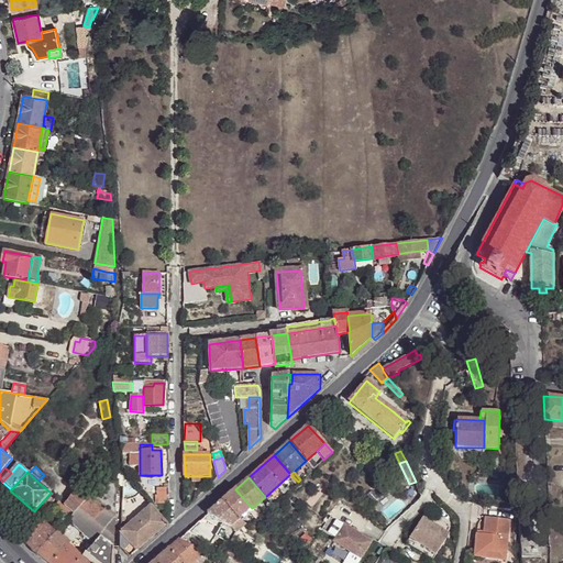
[(37,482),(50,492),(52,488),(41,478),(37,482)]
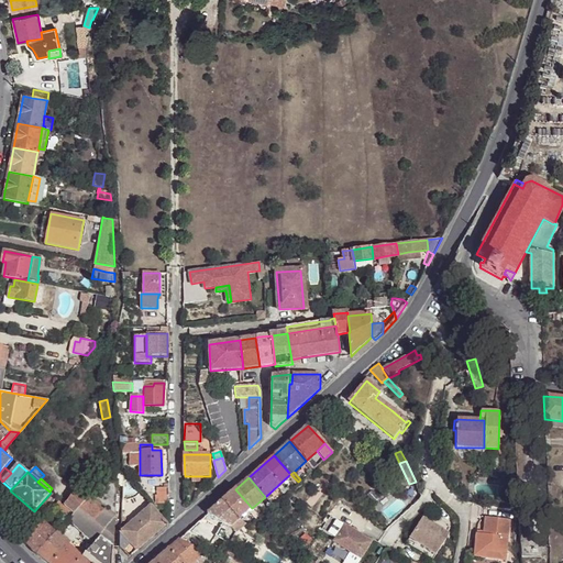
[(101,537),(112,545),(116,517),(117,484),(102,482),(95,489),(90,495),(89,497),(74,515),(69,519),(72,522),(95,543),(101,537)]
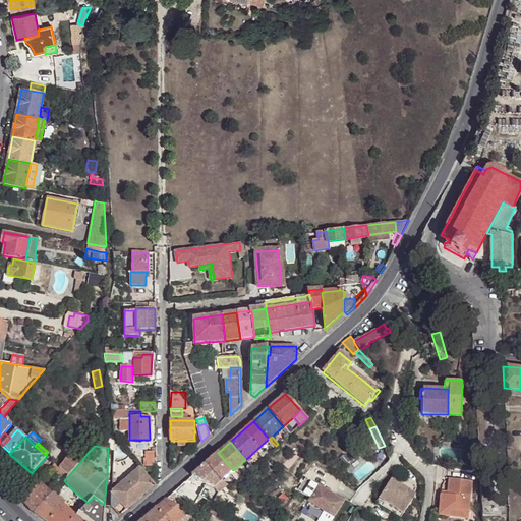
[(75,450),(83,458),(88,453),(79,446),(75,450)]
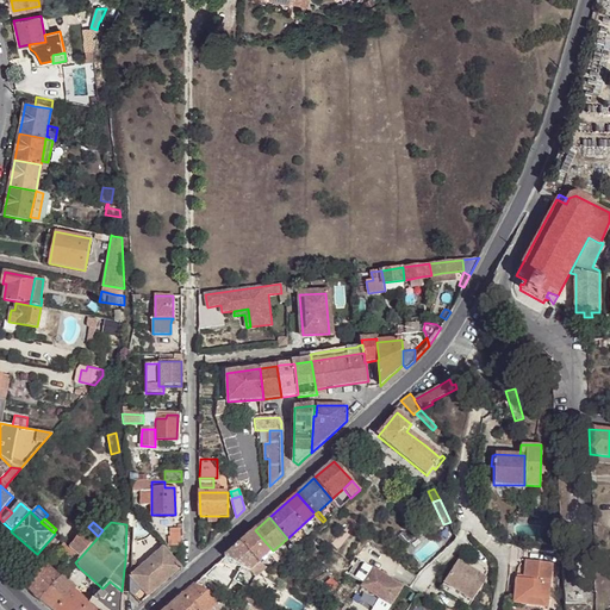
[(455,534),(450,522),(443,524),(448,536),(455,534)]
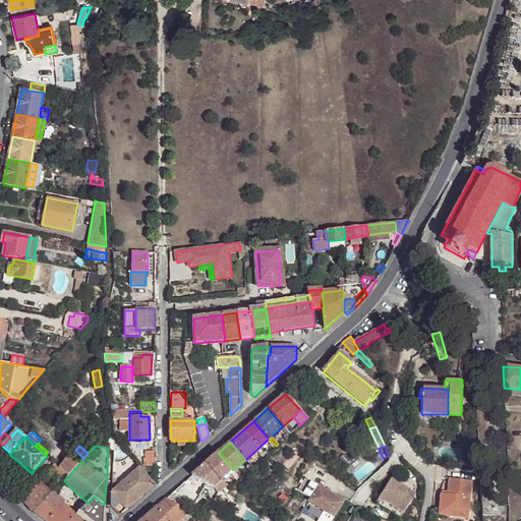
[(258,448),(256,450),(263,458),(266,456),(263,453),(258,448)]
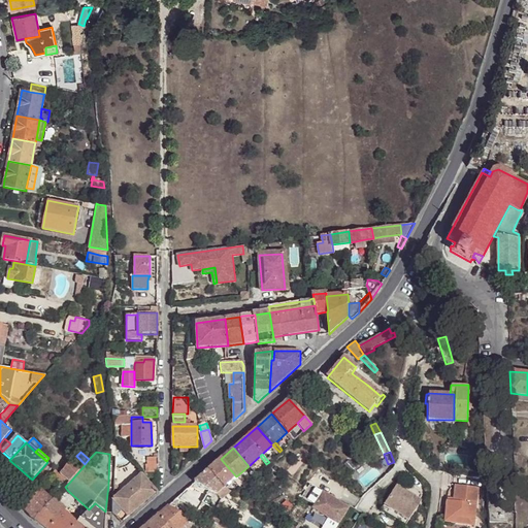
[(60,474),(69,483),(84,466),(74,458),(60,474)]
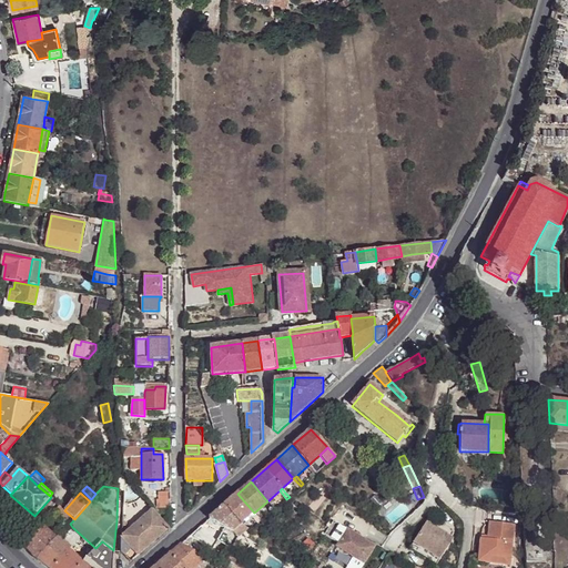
[(237,494),(224,506),(241,525),(251,516),(254,513),(237,494)]
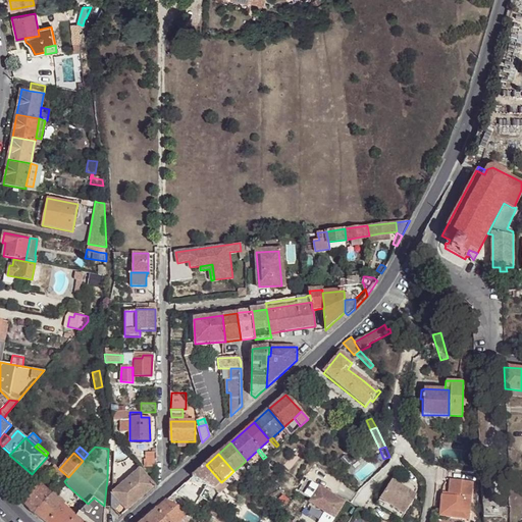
[(341,459),(347,466),(351,461),(345,455),(341,459)]
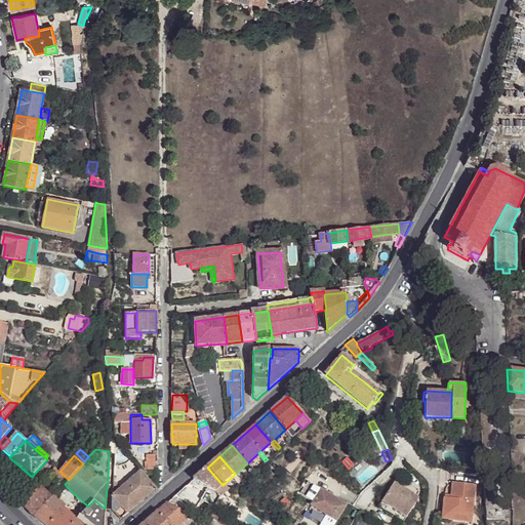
[(50,473),(64,485),(65,484),(69,480),(59,472),(54,468),(50,473)]
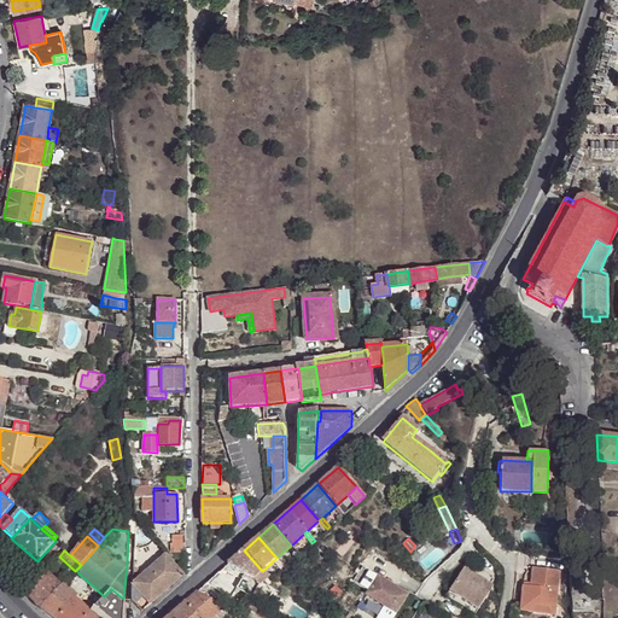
[(262,571),(244,551),(227,565),(252,579),(262,571)]
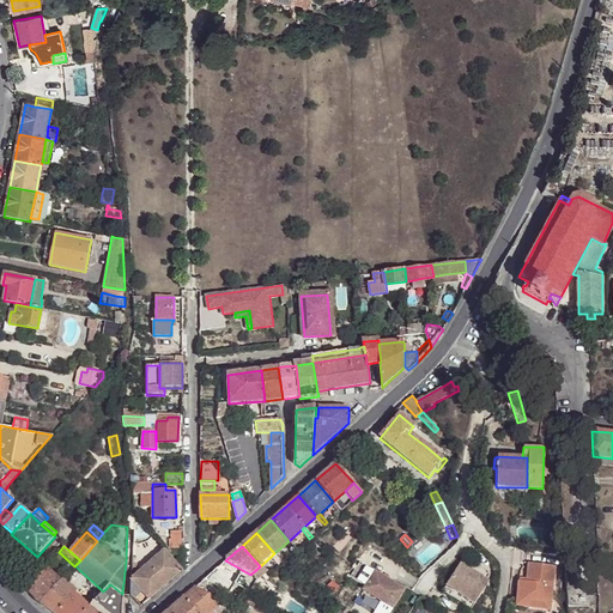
[(139,608),(181,571),(163,551),(131,578),(131,598),(139,608)]
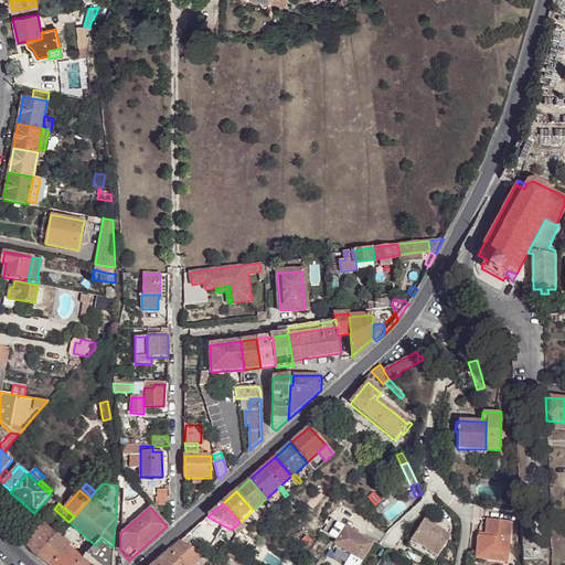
[(259,519),(253,510),(249,513),(257,521),(259,519)]
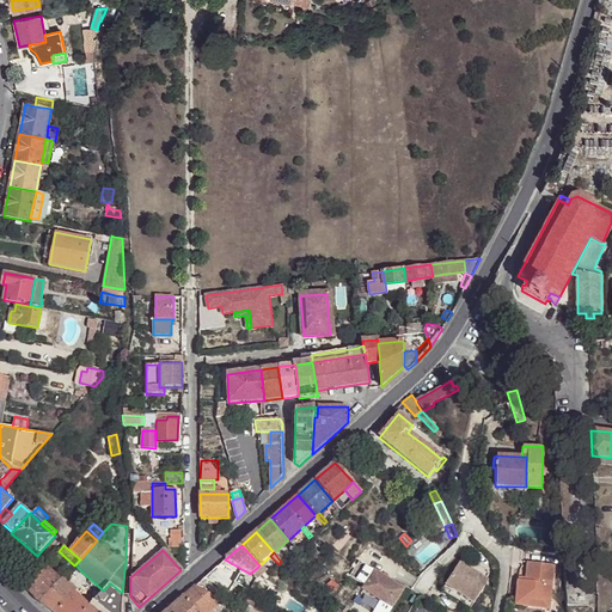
[(56,554),(50,561),(55,564),(61,558),(56,554)]
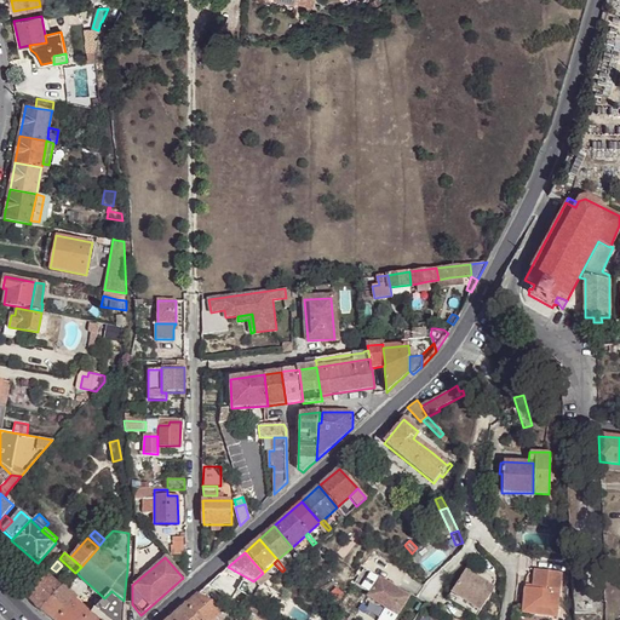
[(464,569),(449,593),(461,600),(470,606),(480,610),(494,587),(464,569)]
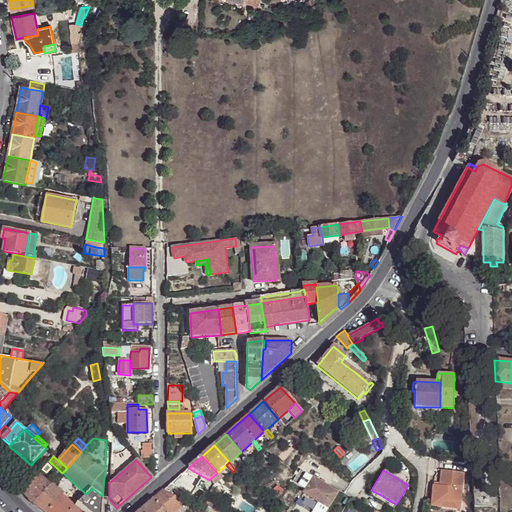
[(441,502),(459,504),(463,473),(440,471),(438,487),(432,486),(429,507),(440,508),(441,502)]
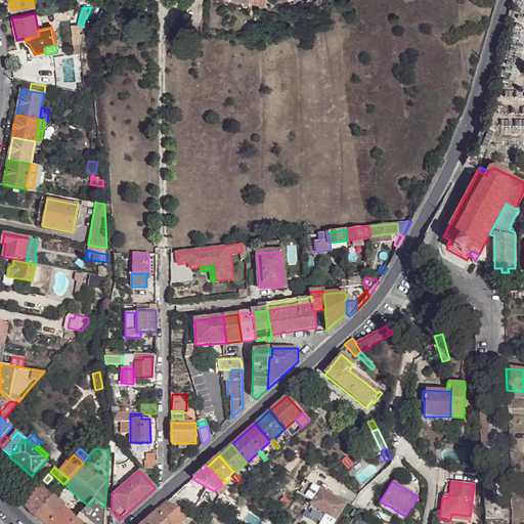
[(226,487),(222,484),(214,491),(217,495),(226,487)]
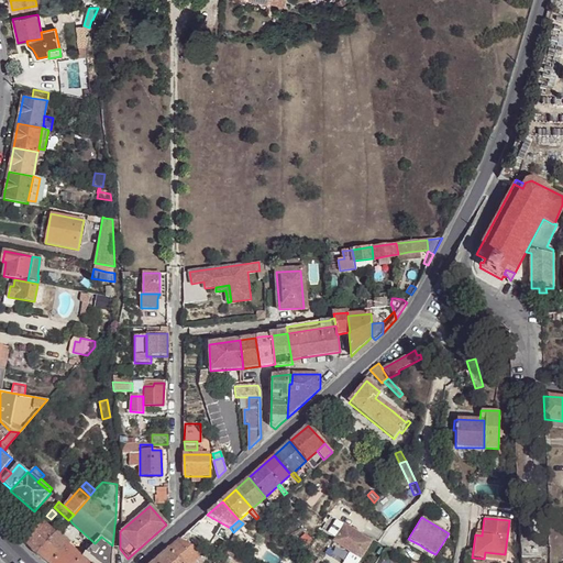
[(24,541),(36,555),(56,534),(42,521),(24,541)]
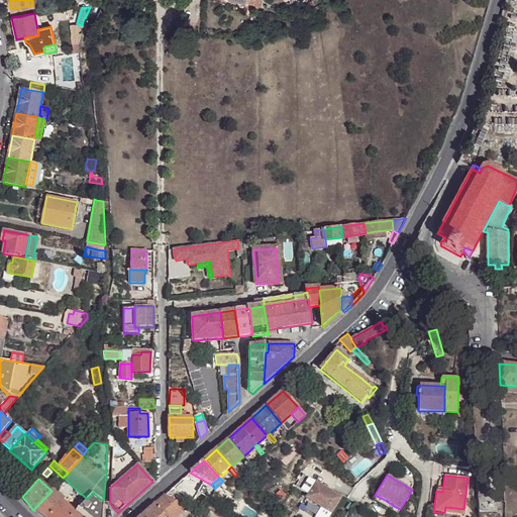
[(225,486),(227,484),(224,482),(219,487),(223,490),(224,488),(225,486)]
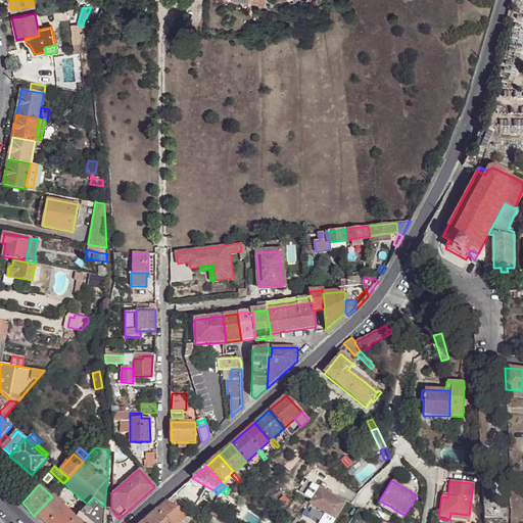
[(308,505),(333,521),(344,505),(319,488),(308,505)]
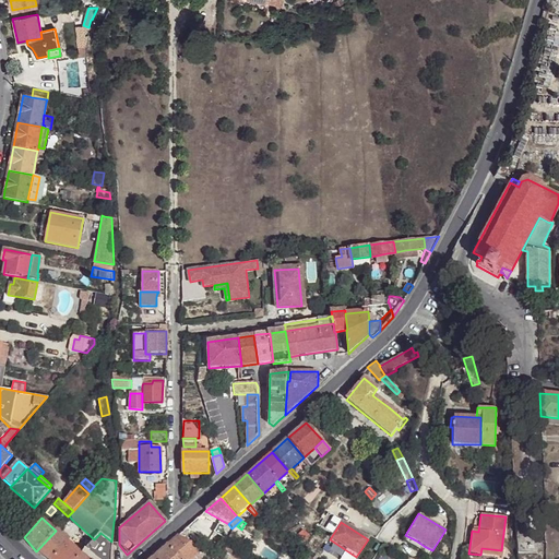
[(36,551),(47,558),(52,558),(69,542),(70,539),(57,528),(56,531),(36,551)]
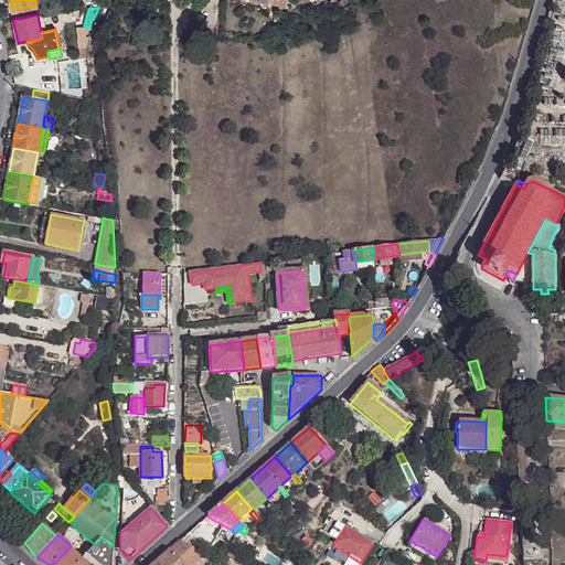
[(189,534),(180,541),(198,551),(203,542),(189,534)]
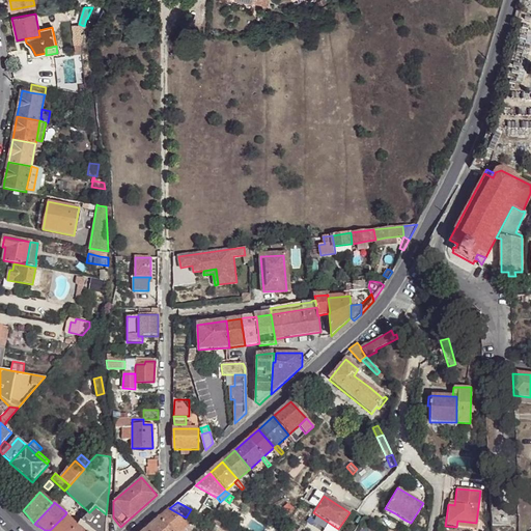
[(74,510),(82,518),(87,511),(79,505),(74,510)]
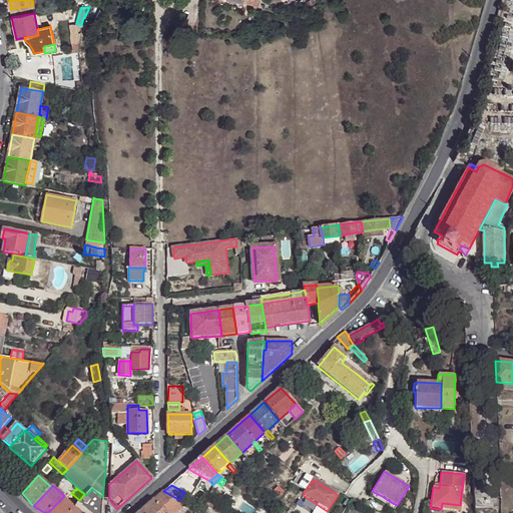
[(101,512),(102,497),(92,489),(86,495),(75,508),(69,512),(101,512)]
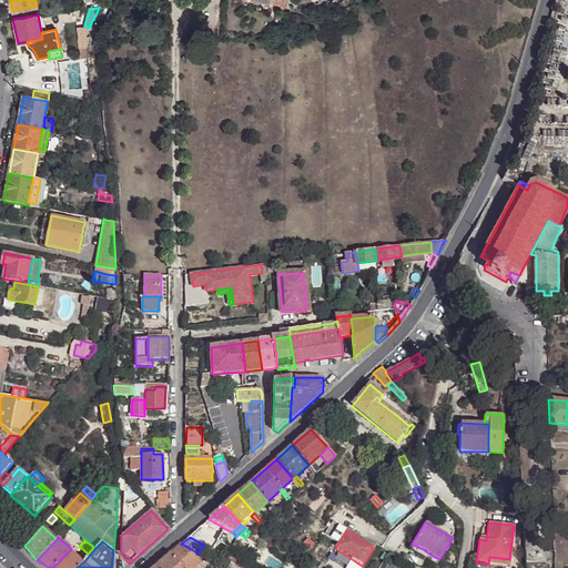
[(265,563),(272,553),(252,541),(247,549),(247,553),(265,563)]
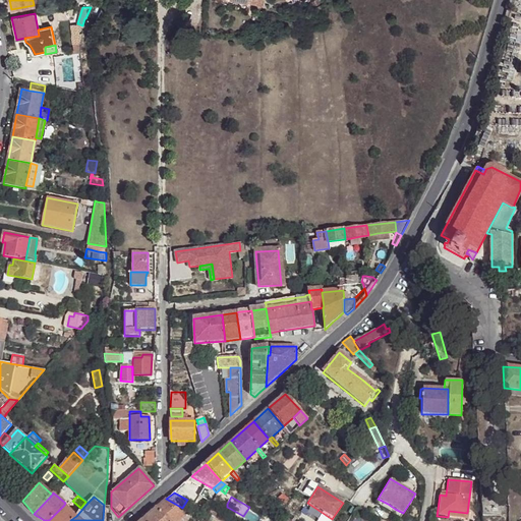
[(166,499),(156,508),(167,520),(176,520),(188,511),(182,508),(166,499)]
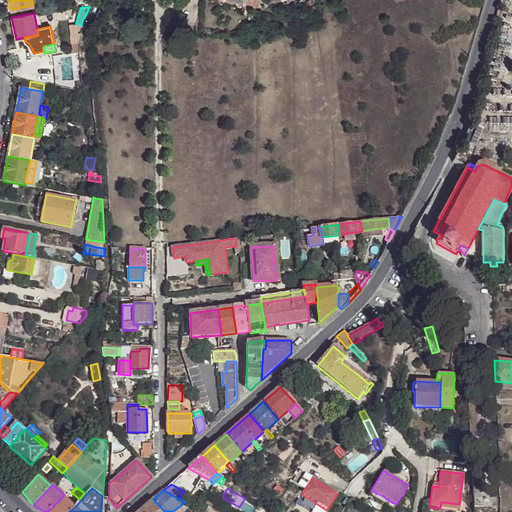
[(381,495),(371,490),(368,495),(378,500),(381,495)]
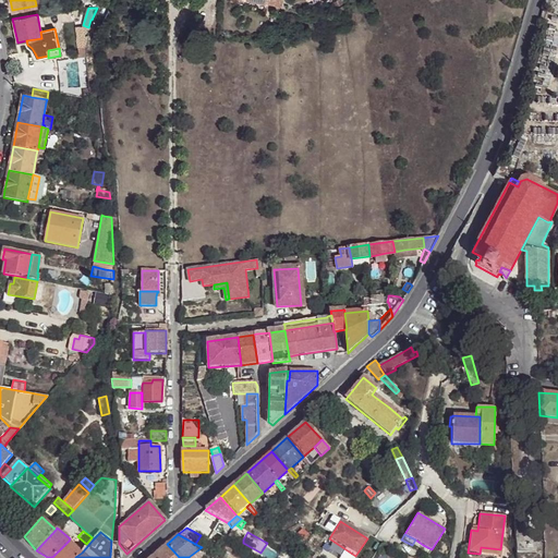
[(75,557),(82,553),(69,541),(52,557),(75,557)]
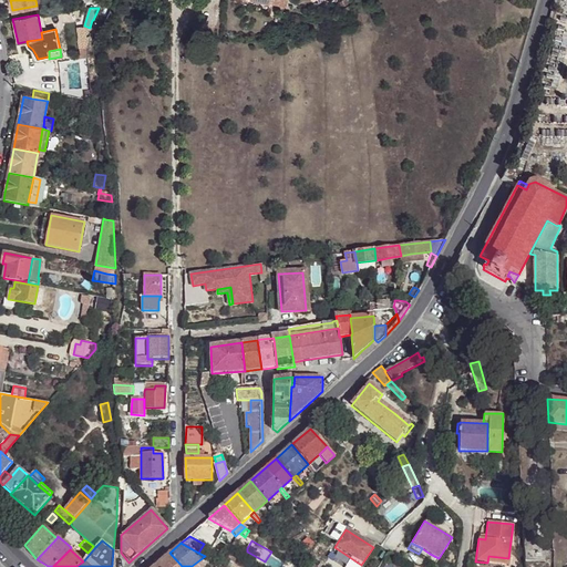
[(230,553),(224,566),(223,566),(237,566),(245,552),(239,549),(236,555),(230,553)]
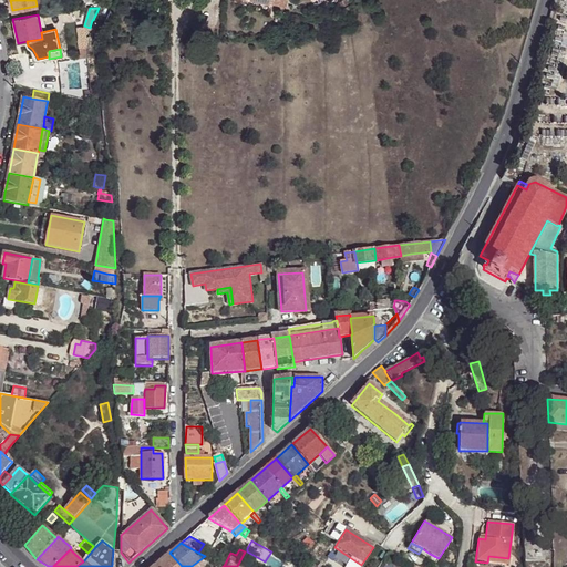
[(182,566),(169,553),(156,565),(157,566),(182,566)]
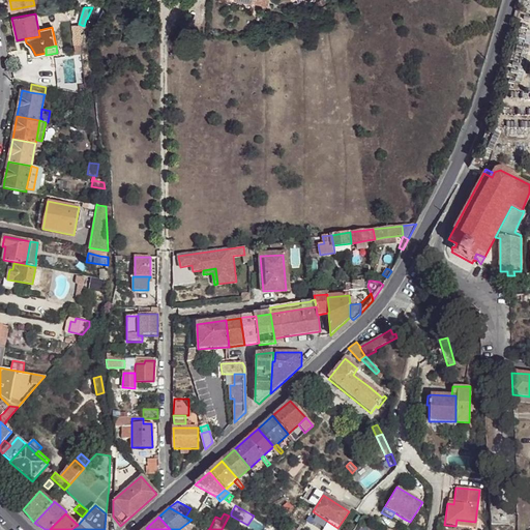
[(474,529),(475,522),(457,520),(455,526),(474,529)]
